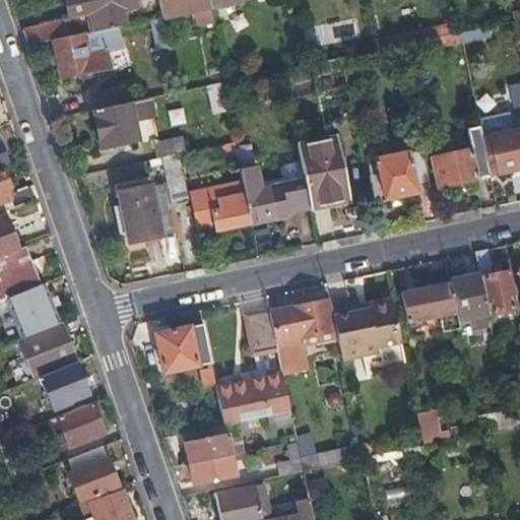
[(64,0),(68,19),(19,28),(24,45),(52,40),(89,31),(118,25),(127,24),(125,15),(131,14),(130,9),(137,7),(136,0),(64,0)]
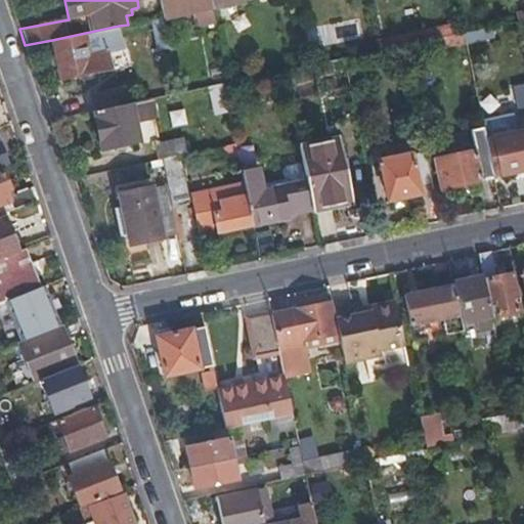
[(211,8),(209,0),(167,0),(171,16),(199,10),(201,28),(215,26),(211,8)]
